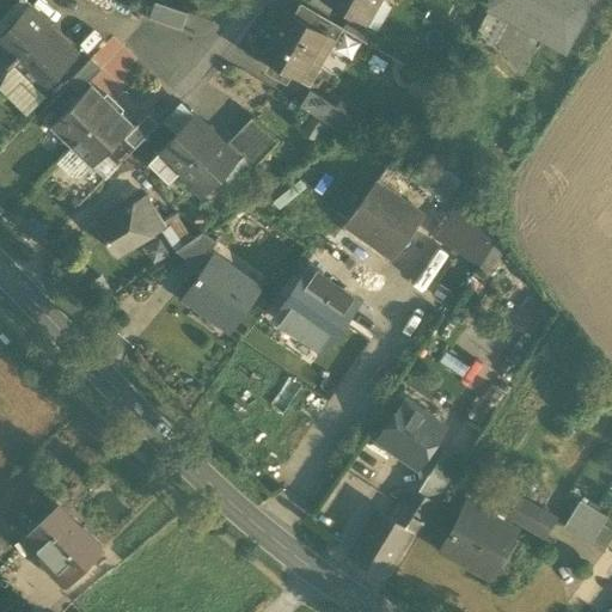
[(0,36),(28,7),(19,0),(17,0),(0,17),(0,36)]
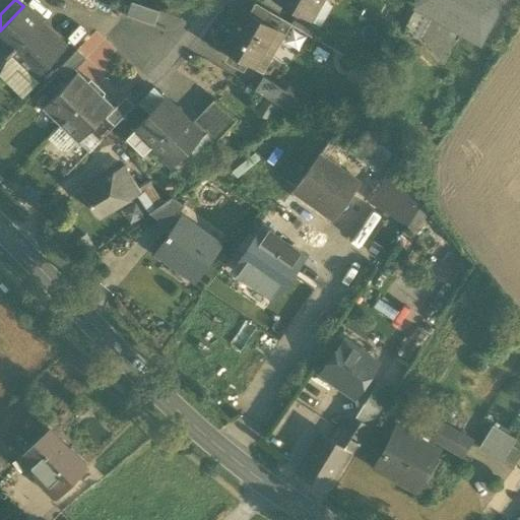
[(273,0),(311,21),(312,20),(309,18),(319,0),(273,0)]
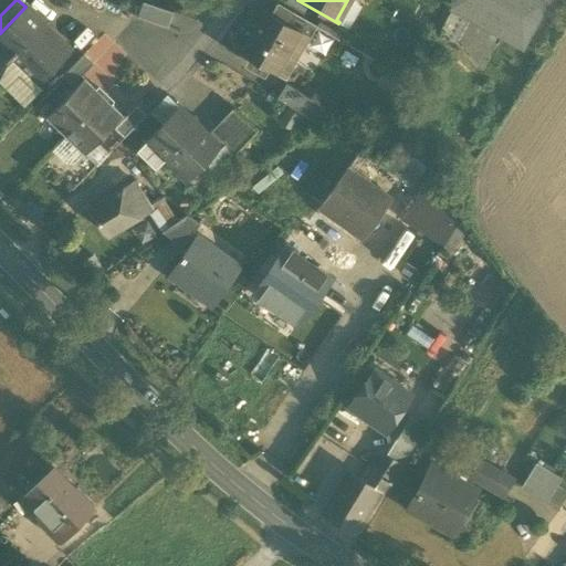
[(347,0),(336,20),(339,22),(348,28),(362,4),(353,0),(347,0)]
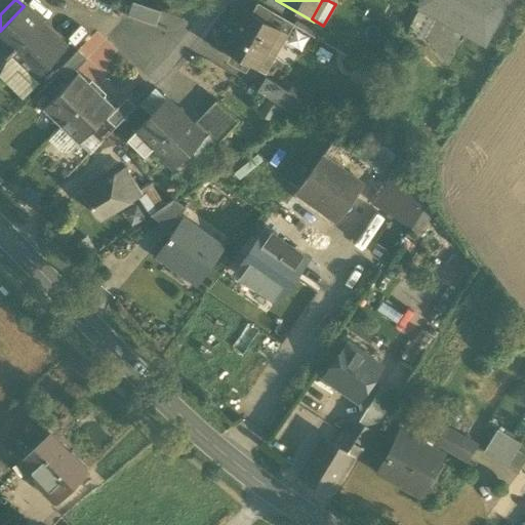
[(436,15),(484,42),(507,0),(422,0),(405,31),(422,41),(436,15)]
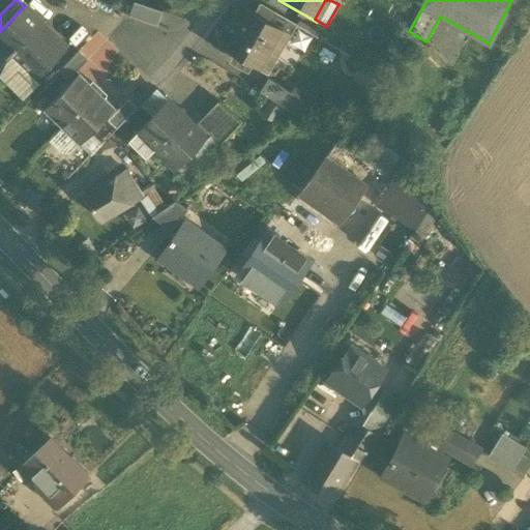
[(128,16),(156,25),(162,10),(134,1),(128,16)]
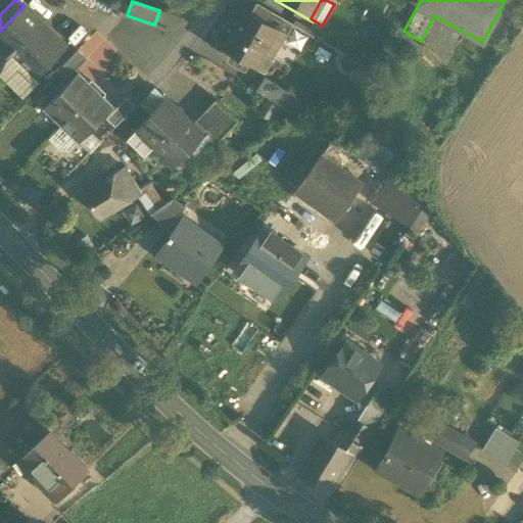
[(12,52),(36,75),(64,46),(24,6),(0,31),(0,44),(7,52),(4,55),(7,57),(12,52)]
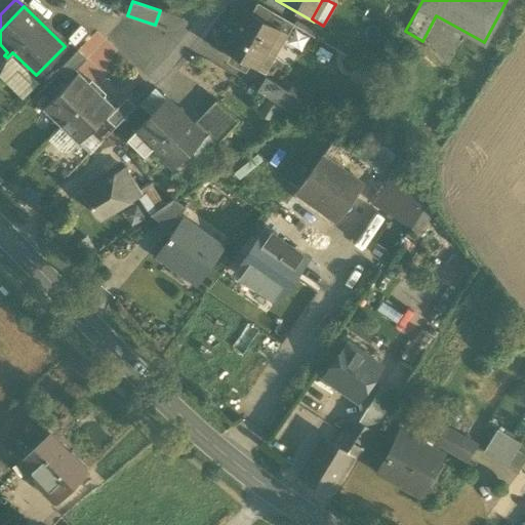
[(225,49),(255,67),(268,44),(270,45),(278,31),(279,30),(265,22),(246,11),(225,49)]
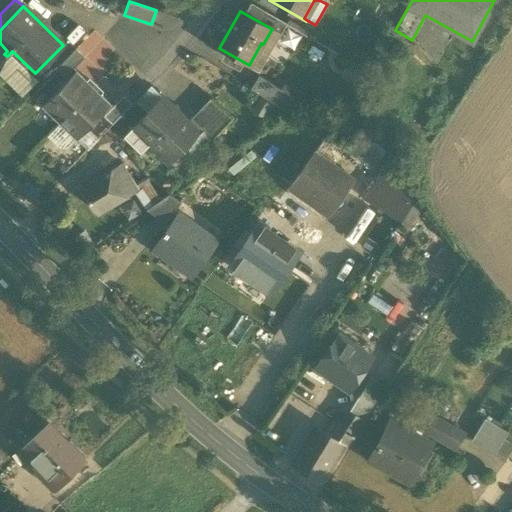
[(271,30),(280,35),(286,23),(264,11),(258,21),(272,29),(271,30)]
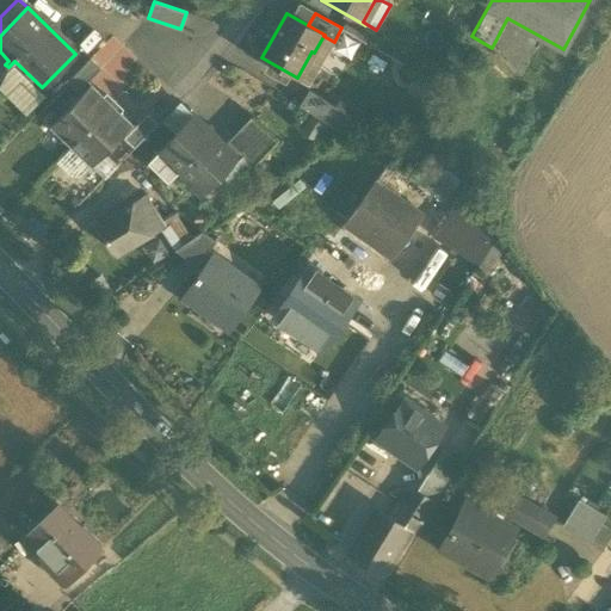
[(309,85),(334,42),(323,36),(314,53),(312,51),(297,78),(309,85)]
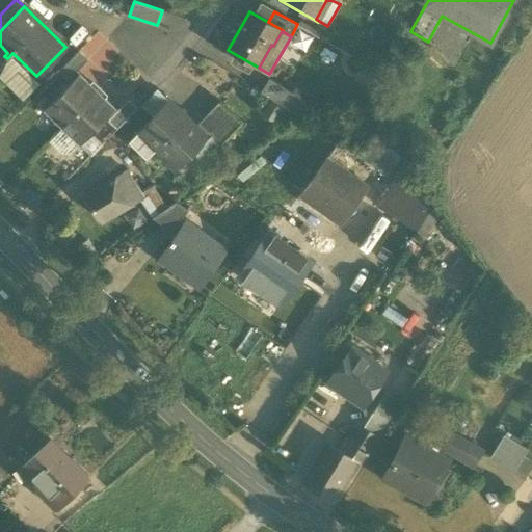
[(57,72),(67,81),(87,60),(78,51),(57,72)]
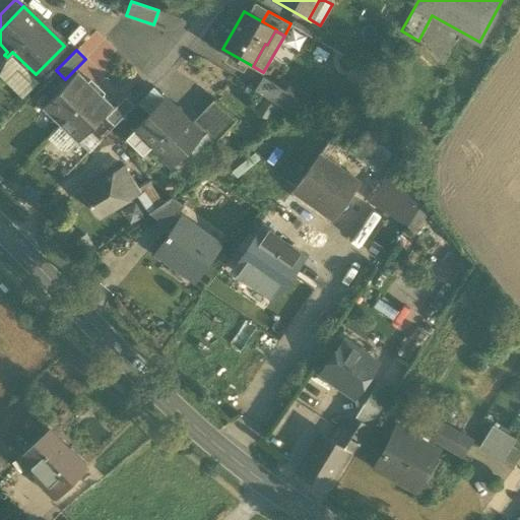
[(12,52),(7,57),(30,80),(36,74),(12,52)]
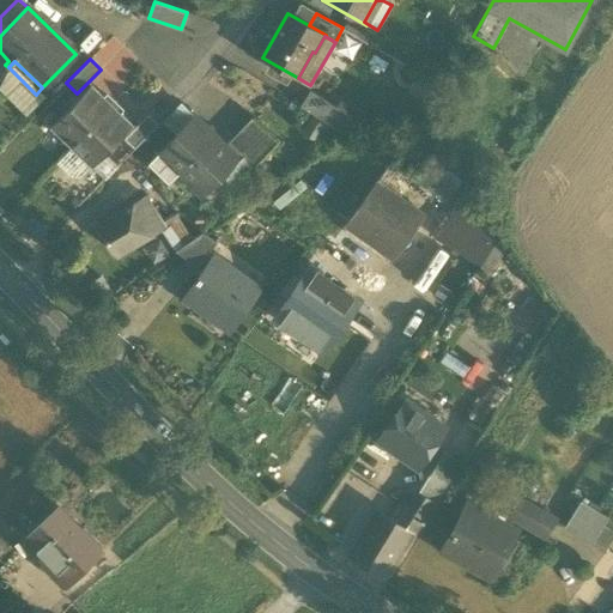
[(36,95),(8,67),(0,82),(0,91),(25,116),(42,99),(36,95)]
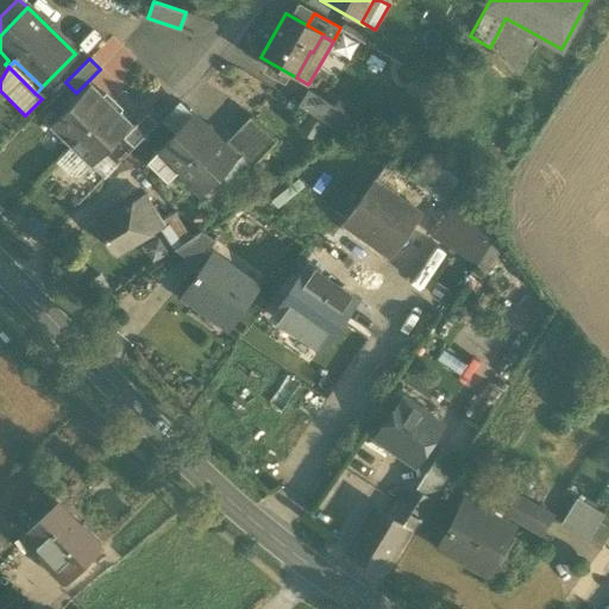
[(55,159),(56,161),(69,146),(114,101),(113,100),(110,104),(90,85),(49,126),(50,129),(54,125),(71,143),(69,145),(55,159)]
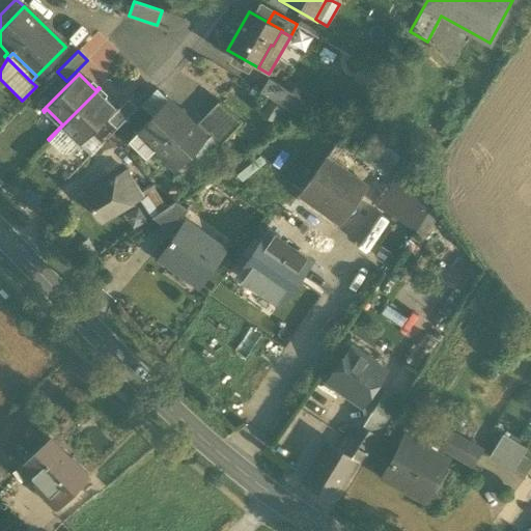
[(301,117),(304,119),(312,106),(290,92),(269,79),(260,91),(301,117)]
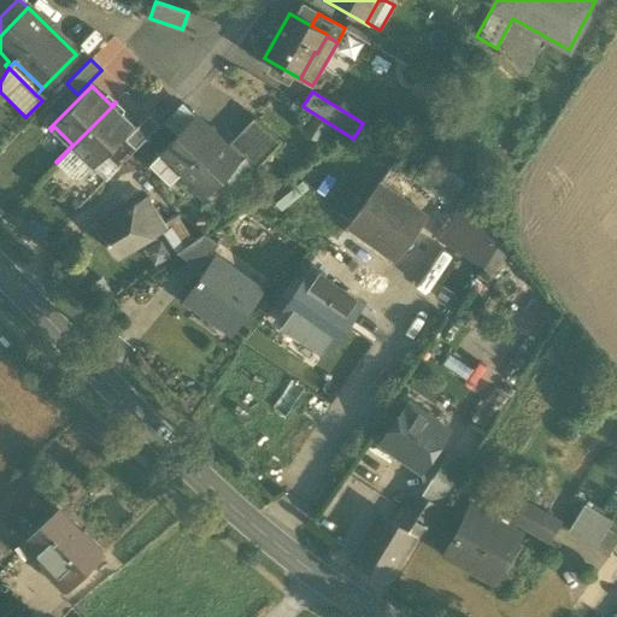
[(345,97),(338,107),(363,123),(370,112),(345,97)]
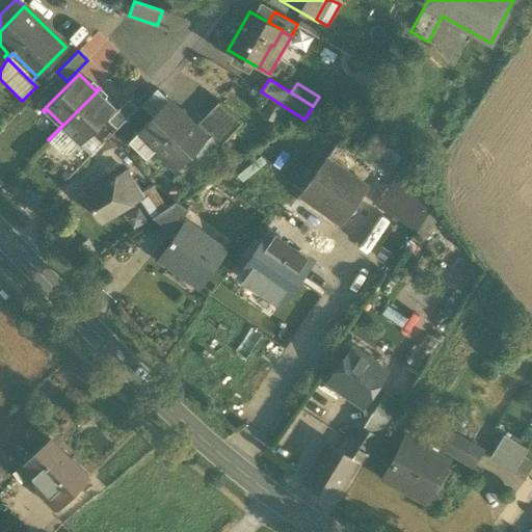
[(100,88),(60,128),(77,144),(79,145),(91,132),(114,108),(98,91),(101,88),(100,88)]
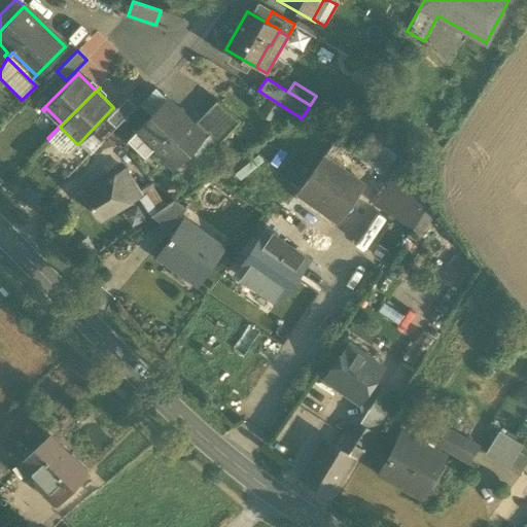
[(157,93),(154,89),(139,104),(151,115),(166,100),(157,93)]
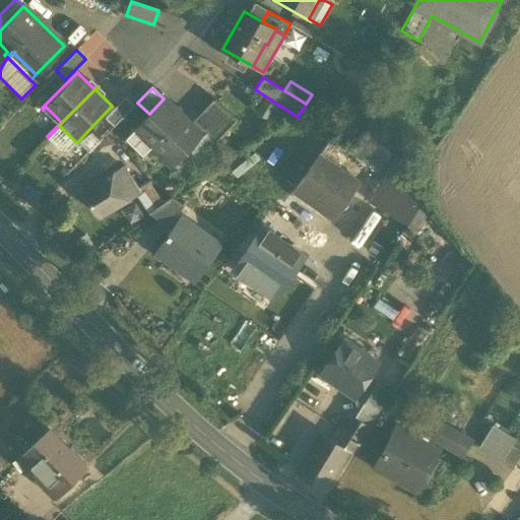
[(105,118),(114,126),(133,106),(125,96),(105,118)]
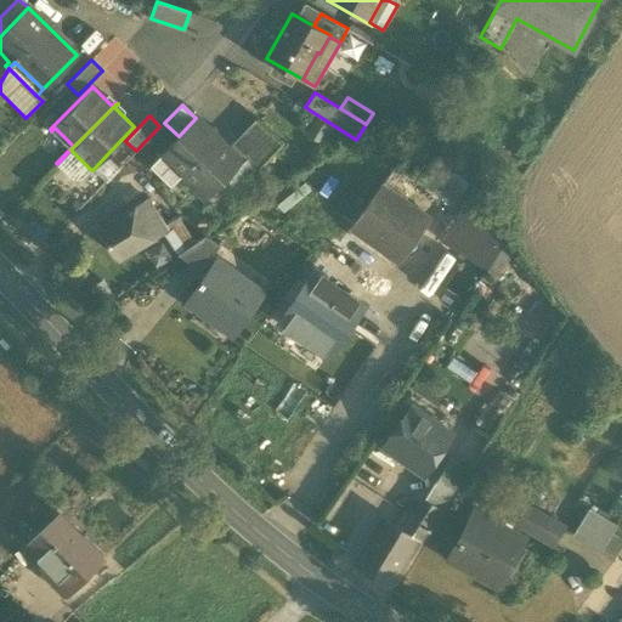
[(182,175),(205,197),(225,179),(241,162),(196,118),(179,136),(162,154),(182,175)]
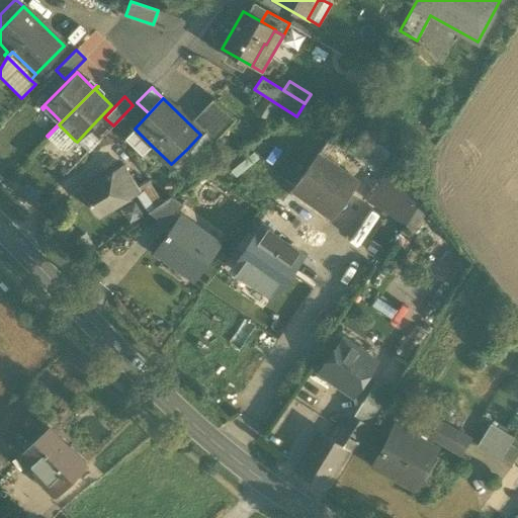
[(275,105),(263,98),(255,113),(266,120),(275,105)]
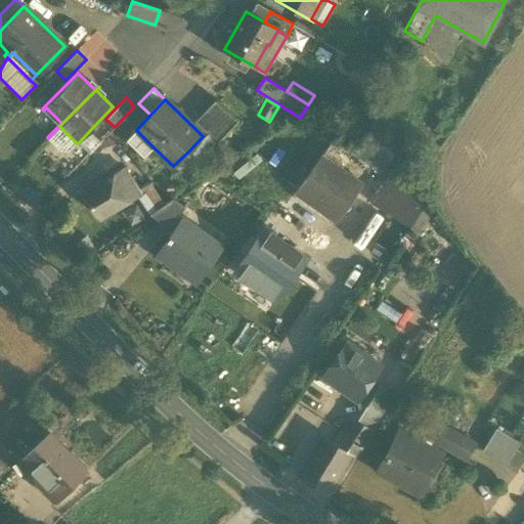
[(214,138),(217,142),(237,121),(215,100),(195,121),(207,132),(214,138)]
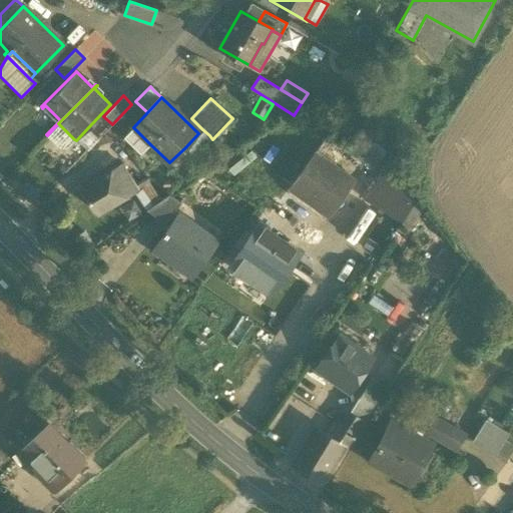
[(42,108),(58,122),(60,120),(45,105),(42,108)]
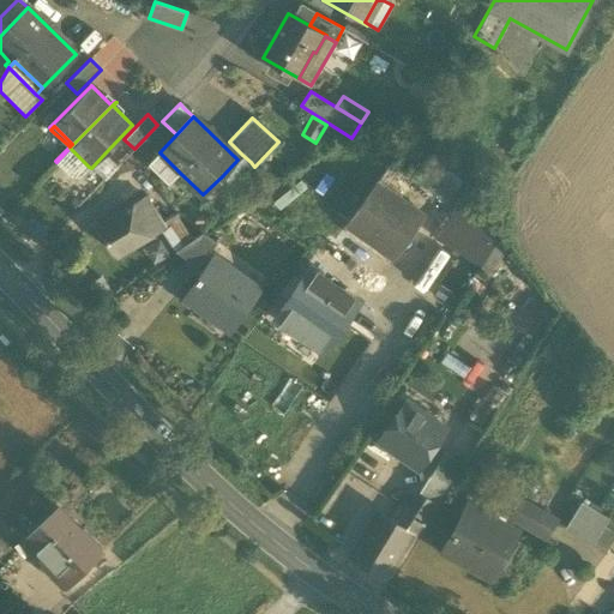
[(79,176),(89,167),(70,148),(56,162),(56,163),(58,162),(71,175),(79,176)]
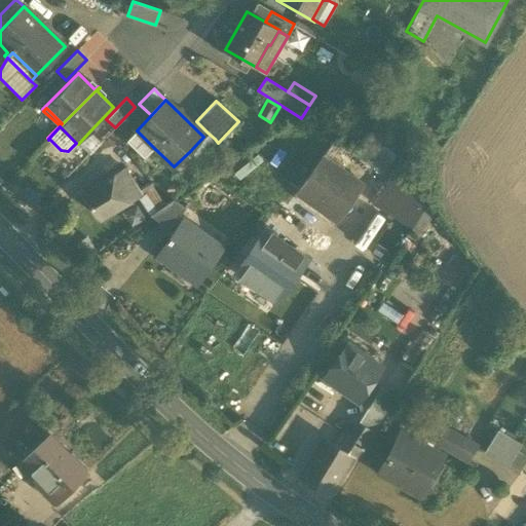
[(102,143),(90,130),(78,144),(89,155),(102,143)]
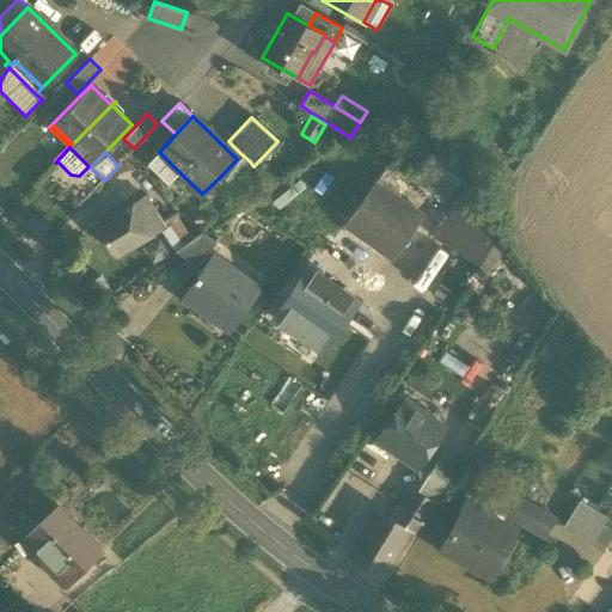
[(179,172),(159,152),(147,164),(167,184),(179,172)]
